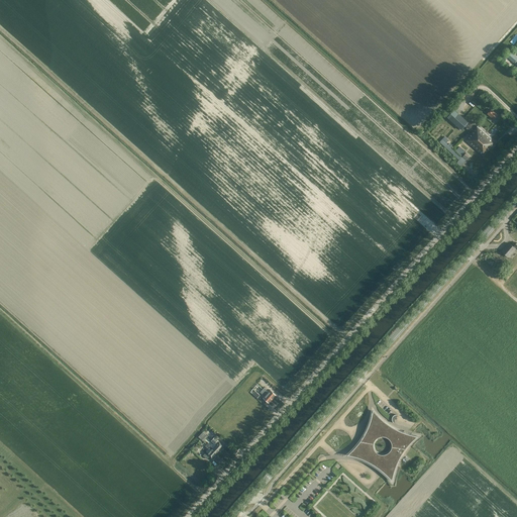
[(514,63),(516,59),(516,57),(508,49),(504,55),(514,63)]
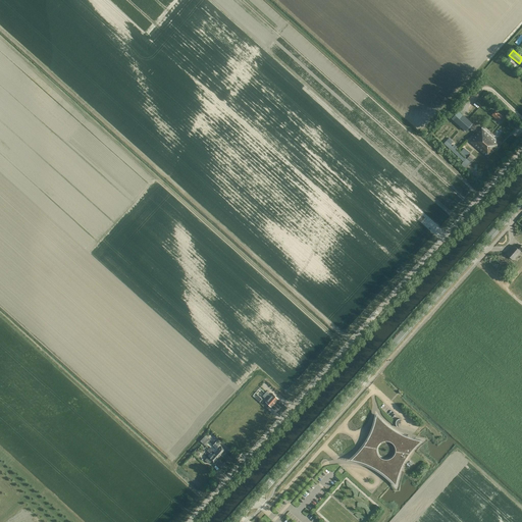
[(480,106),(486,99),(482,96),(476,102),(480,106)]
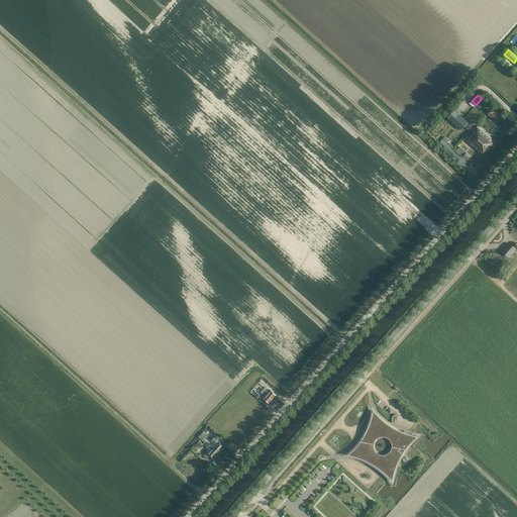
[(492,108),(487,113),(494,119),(498,114),(492,108)]
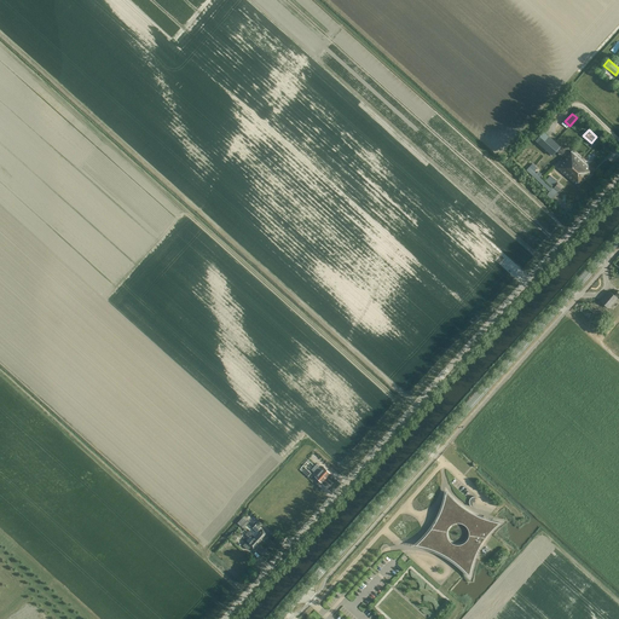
[(553,155),(560,146),(544,132),(537,140),(553,155)]
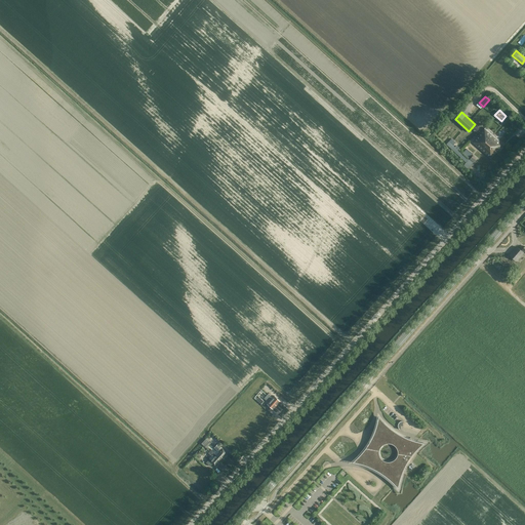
[(473,143),(488,156),(490,159),(502,145),(499,142),(499,140),(485,127),(476,138),(477,138),(473,143)]
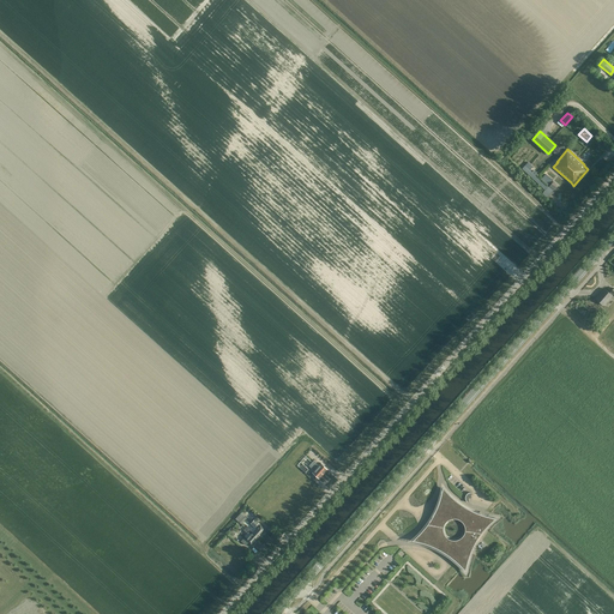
[(545,191),(548,187),(535,175),(537,173),(535,170),(533,173),(530,170),(534,167),(529,163),(525,166),(522,169),(545,191)]
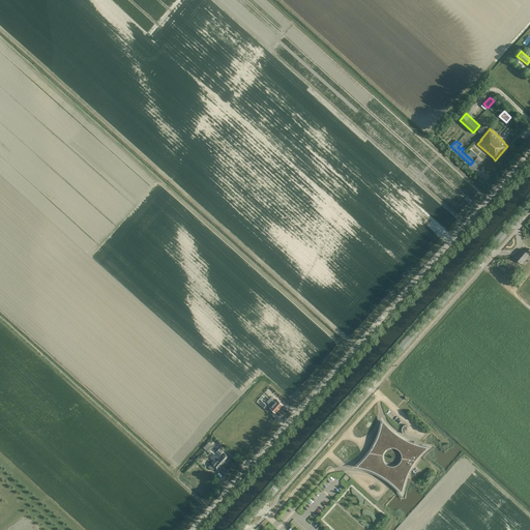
[(473,160),(477,155),(471,150),(467,155),(473,160)]
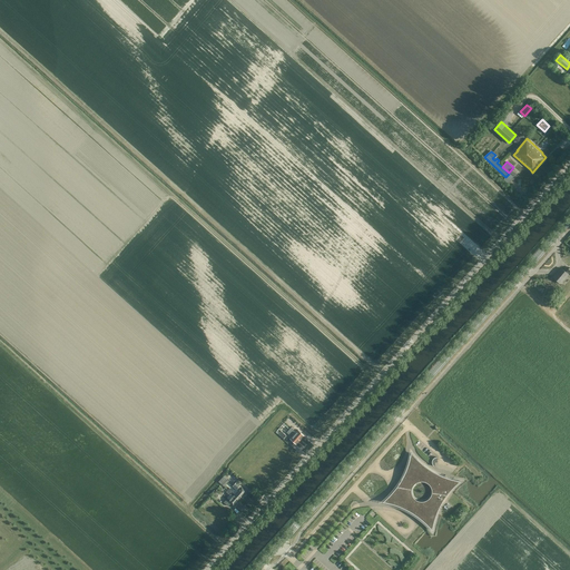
[(508,184),(513,177),(509,173),(503,179),(508,184)]
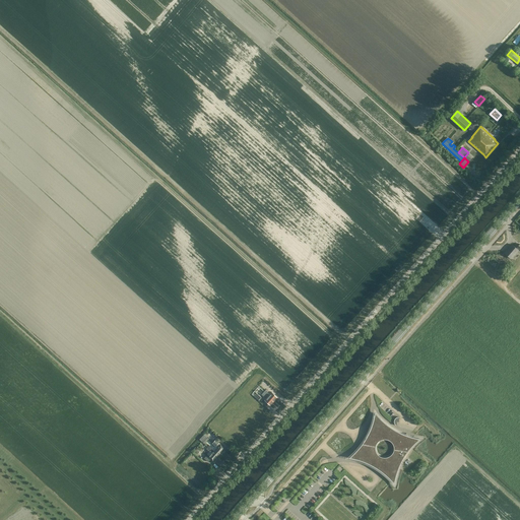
[(512,245),(505,253),(512,259),(519,249),(519,243),(518,241),(515,244),(514,246),(512,245)]
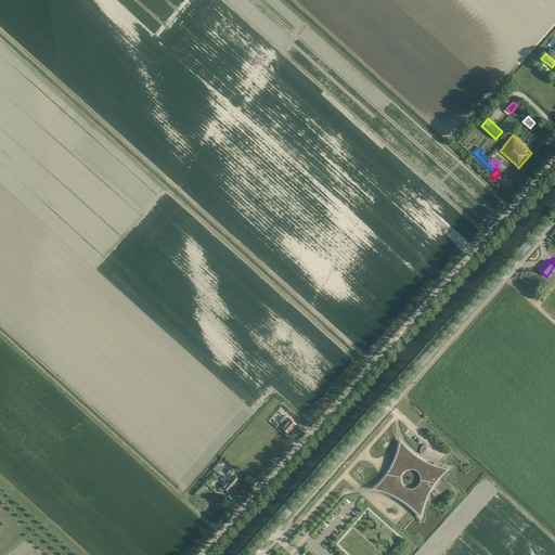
[(287,418),(284,416),(285,415),(282,412),(279,415),(282,418),(280,421),(283,423),(284,422),(285,424),(283,427),(289,433),(297,424),(291,418),(288,421),(286,420),(287,418)]
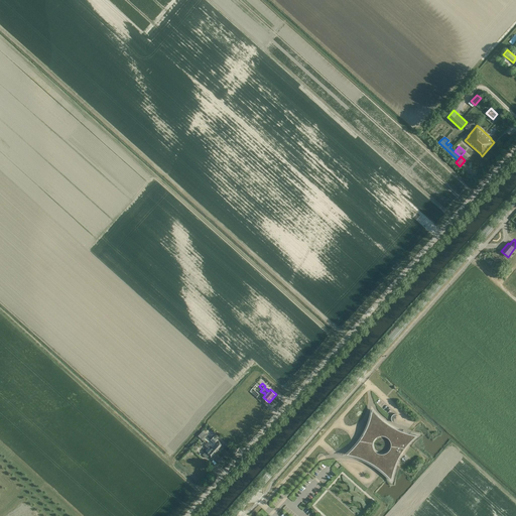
[(352,449),(351,450),(351,452),(352,450),(353,456),(352,455),(352,456),(354,457),(358,458),(361,459),(365,461),(370,463),(373,465),(376,467),(379,469),(382,471),(385,473),(387,476),(388,477),(390,479),(391,481),(391,479),(392,476),(393,472),(394,468),(395,465),(397,462),(399,458),(400,455),(402,453),(403,449),(405,447),(407,445),(409,442),(411,440),(413,438),(415,437),(416,435),(415,435),(411,434),(409,433),(406,433),(404,432),(402,431),(399,430),(397,429),(395,428),(393,427),(391,426),(389,424),(387,423),(385,421),(382,419),(380,417),(378,416),(376,414),(374,411),(372,410),(372,413),(371,416),(370,420),(369,424),(367,427),(366,429),(365,432),(363,435),(362,437),(360,440),(358,442),(356,444),(354,447),(353,448),(352,449)]
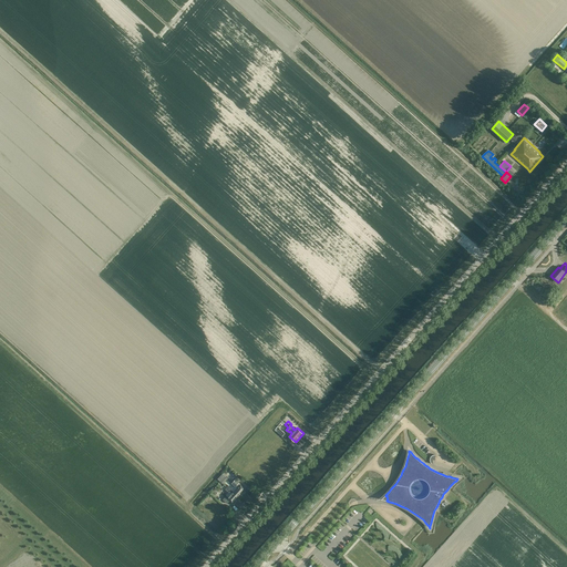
[(217,480),(223,484),(227,478),(222,474),(217,480)]
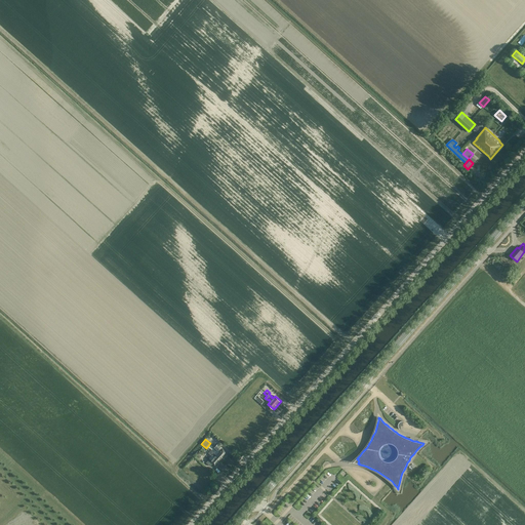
[(215,457),(213,455),(210,458),(212,460),(211,461),(209,459),(206,462),(210,467),(213,463),(216,466),(228,452),(224,448),(223,448),(217,444),(214,447),(216,450),(213,453),(216,456),(215,457)]
